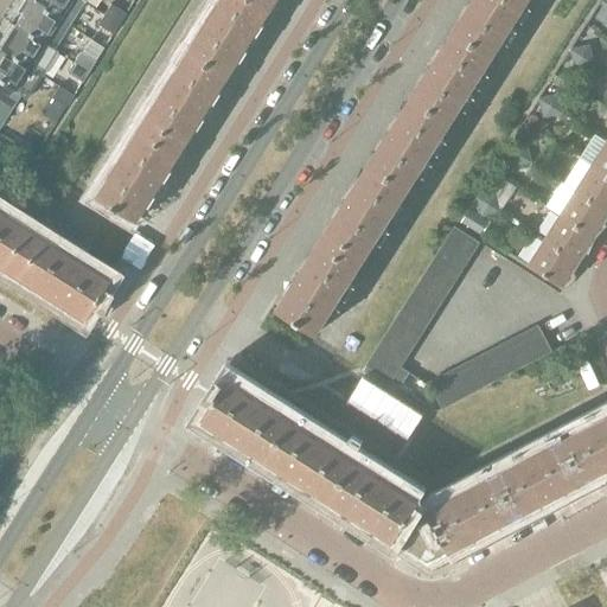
[(29,0),(29,2),(57,19),(68,0),(29,0)]
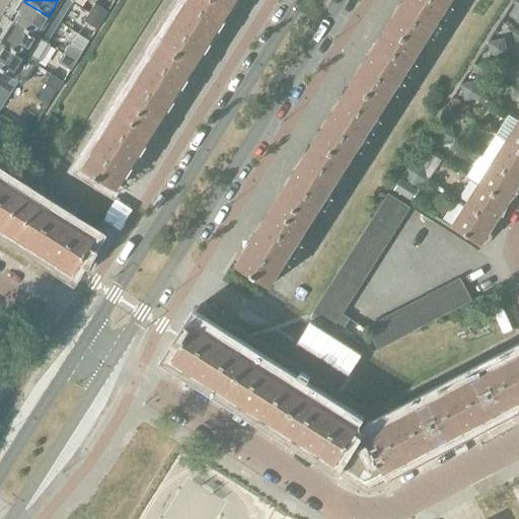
[(195,65),(230,9),(215,0),(189,0),(161,44),(195,65)]
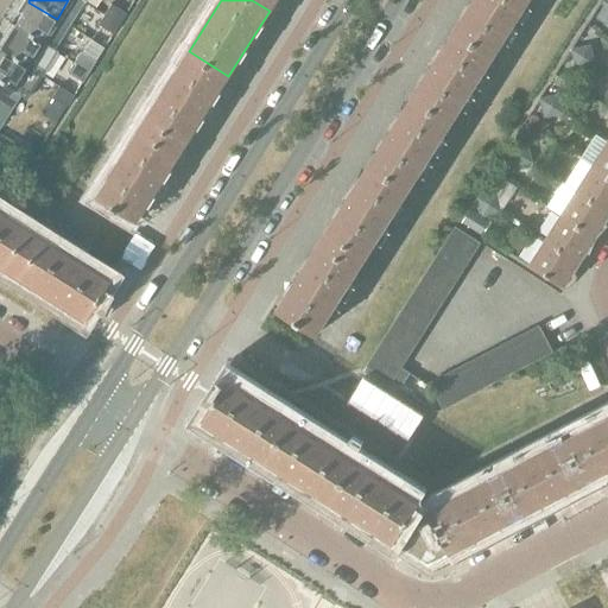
[(252,0),(270,11),(276,0),(252,0)]
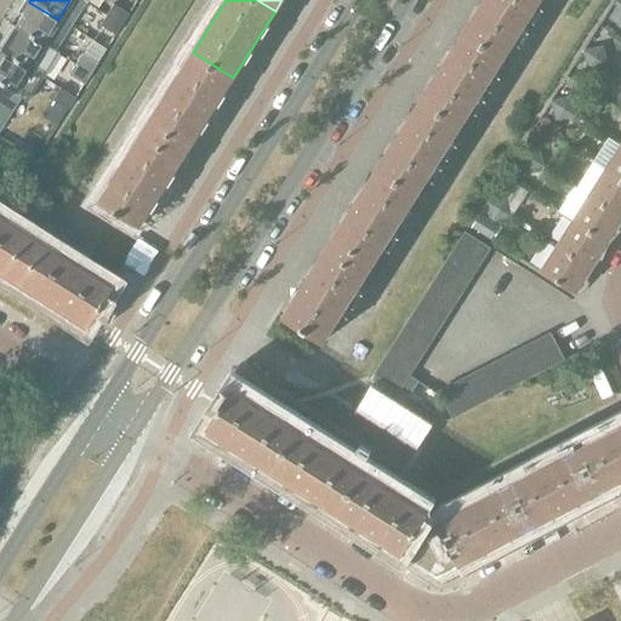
[(483,0),(463,33),(503,58),(540,0),(483,0)]
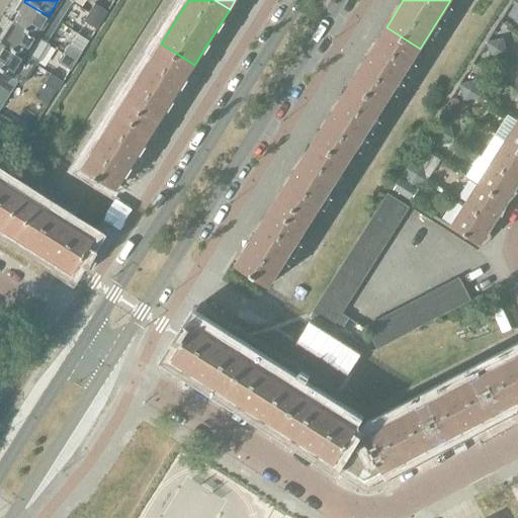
[(56,21),(49,16),(24,2),(11,22),(47,46),(48,45),(44,41),(56,21)]
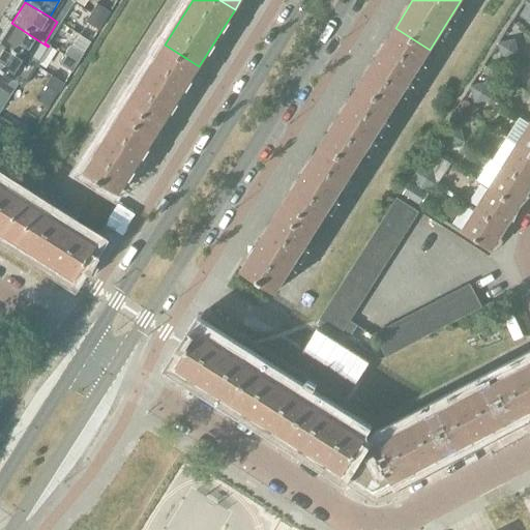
[(102,22),(109,12),(95,4),(89,13),(102,22)]
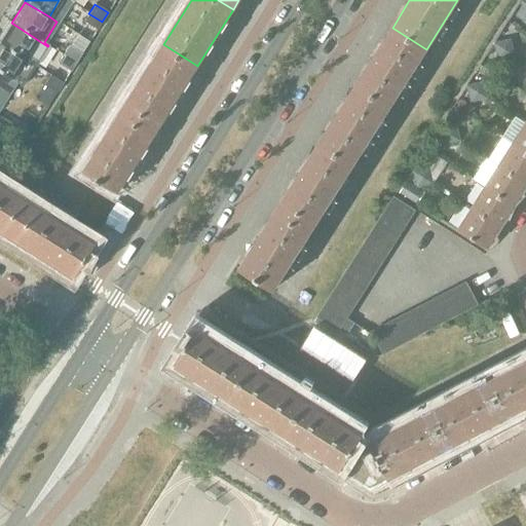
[(102,22),(88,13),(83,23),(97,31),(102,22)]
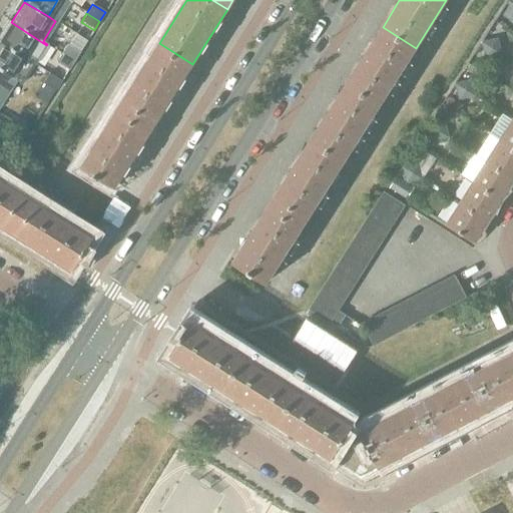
[(11,22),(0,39),(0,43),(34,65),(46,45),(11,22)]
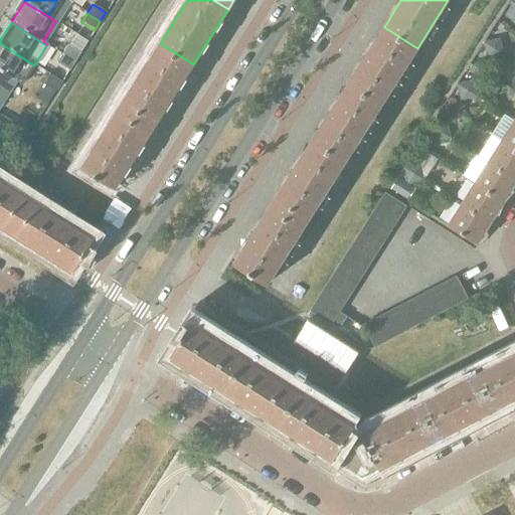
[(381,105),(417,48),(384,27),(348,83),(381,105)]
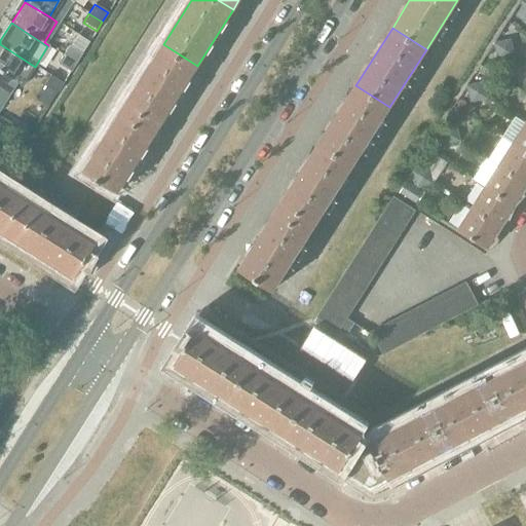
[(504,59),(509,58),(513,57),(510,40),(502,42),(504,59)]
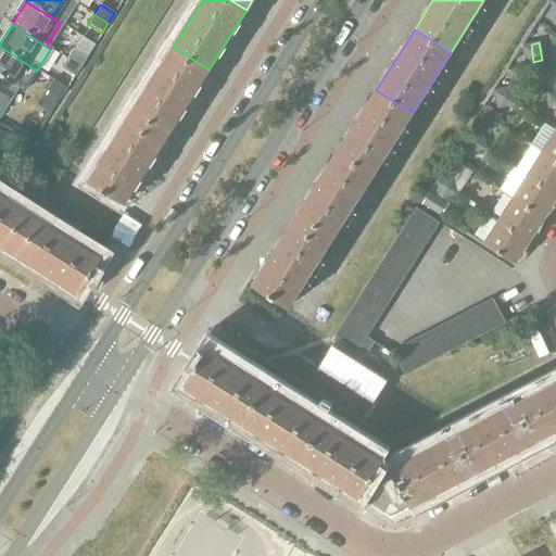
[(526,63),(533,62),(531,45),(522,46),(526,63)]
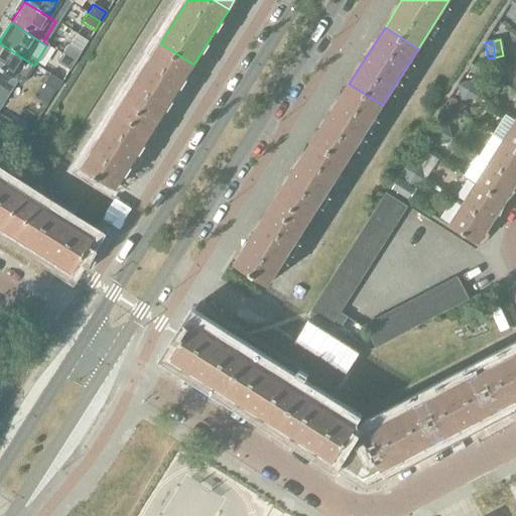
[(34,66),(0,43),(0,73),(9,79),(10,78),(16,82),(22,85),(34,66)]
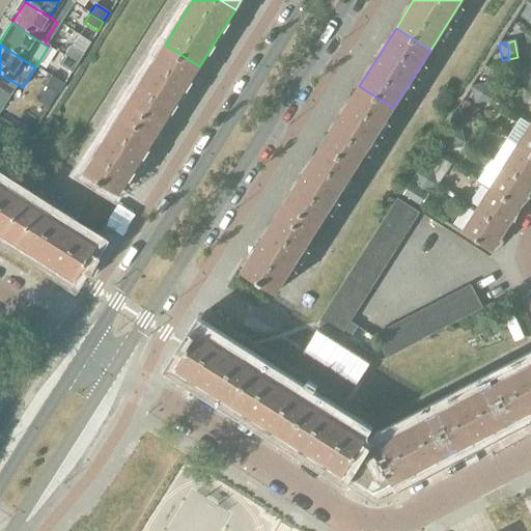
[(121,114),(139,124),(142,120),(143,121),(146,116),(162,126),(199,66),(165,45),(121,114)]
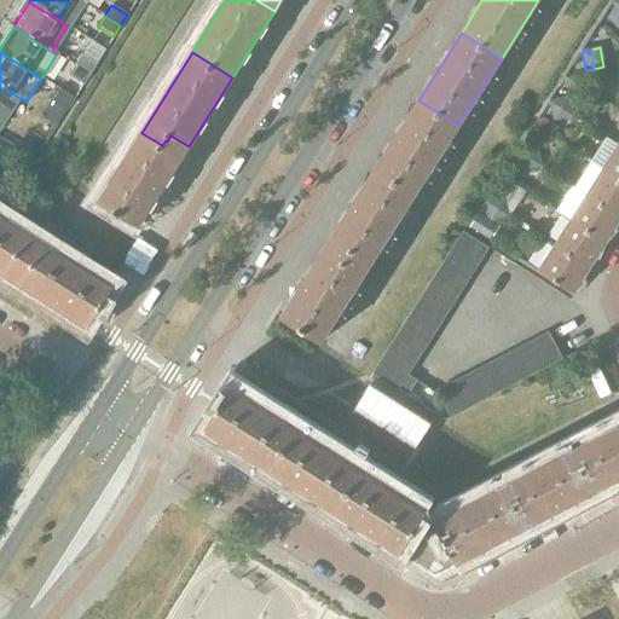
[(74,65),(88,75),(96,64),(80,55),(74,65)]
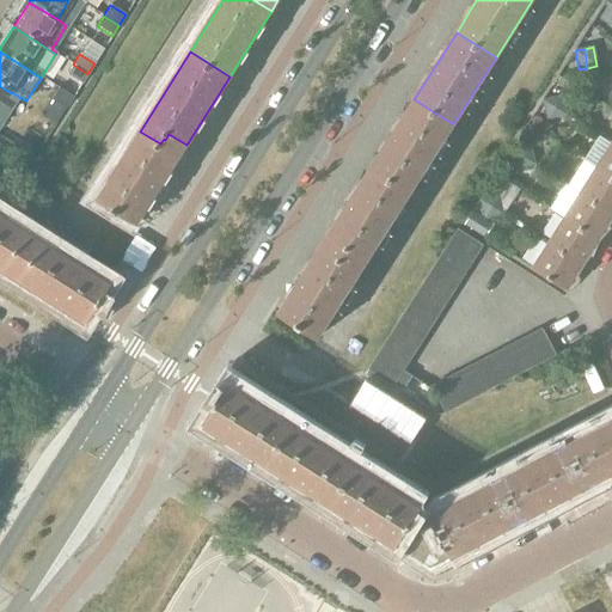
[(87,74),(73,65),(66,74),(81,84),(87,74)]
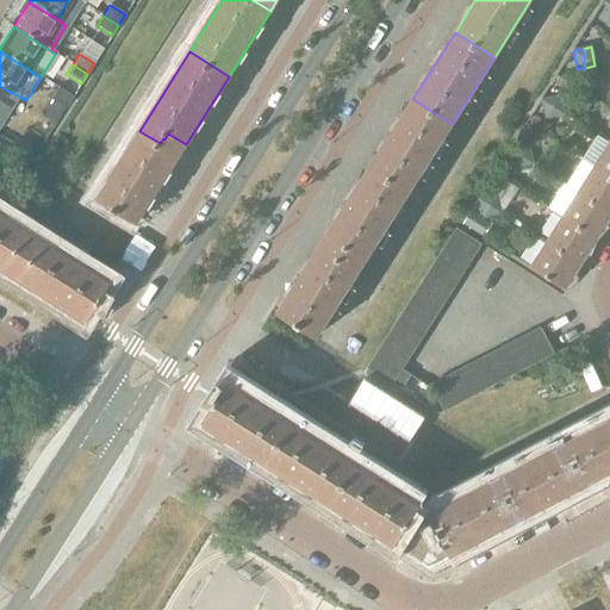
[(0,103),(10,110),(19,97),(12,92),(11,93),(0,86),(0,103)]
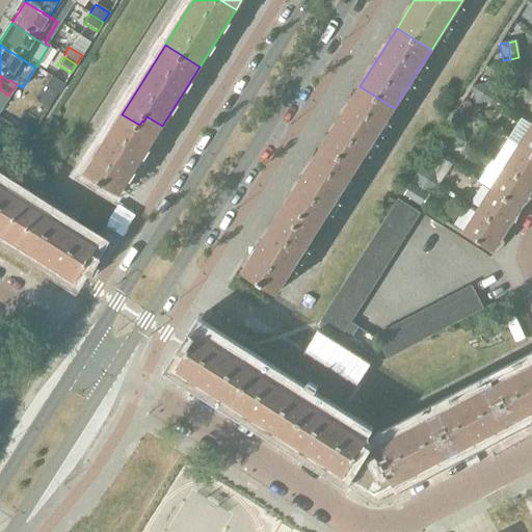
[(57,94),(63,84),(50,76),(44,85),(57,94)]
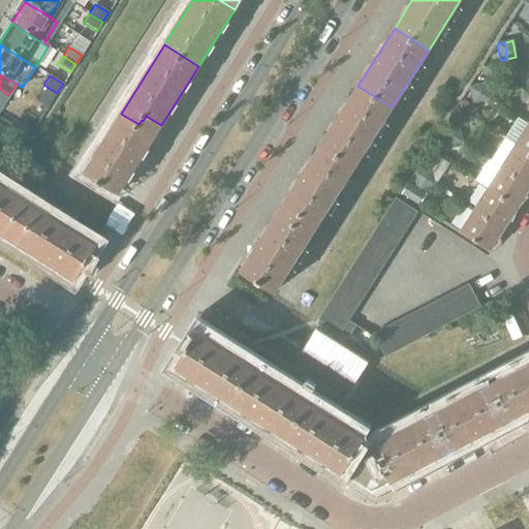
[(470,87),(471,94),(487,91),(486,84),(470,87)]
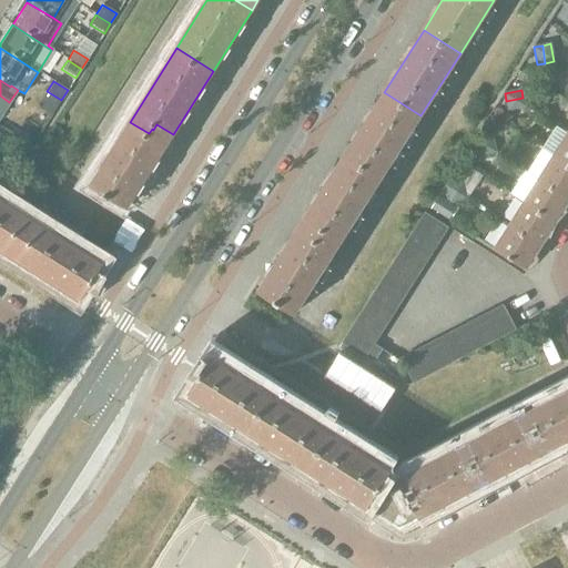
[(384,92),(344,154),(381,178),(421,115),(384,92)]
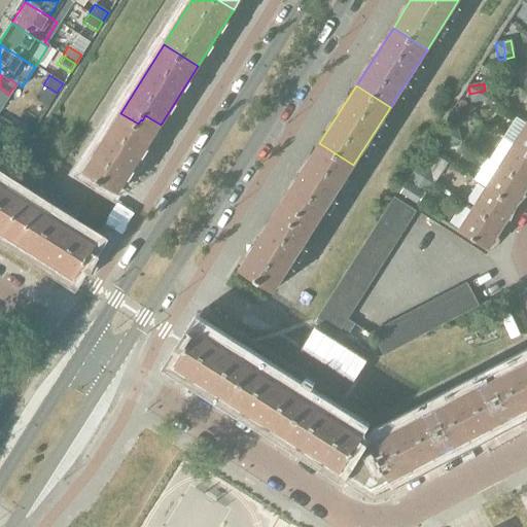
[(0,89),(0,103),(2,105),(8,95),(0,89)]
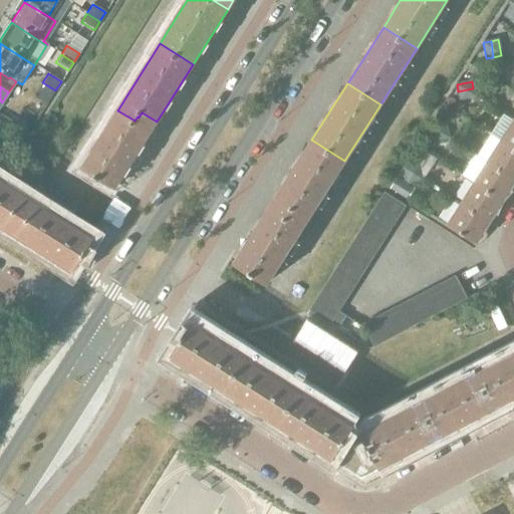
[(475,96),(473,88),(458,91),(460,99),(475,96)]
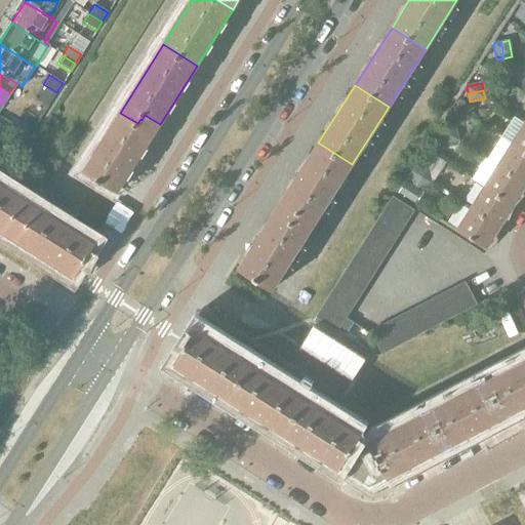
[(460,101),(455,109),(468,117),(473,109),(460,101)]
